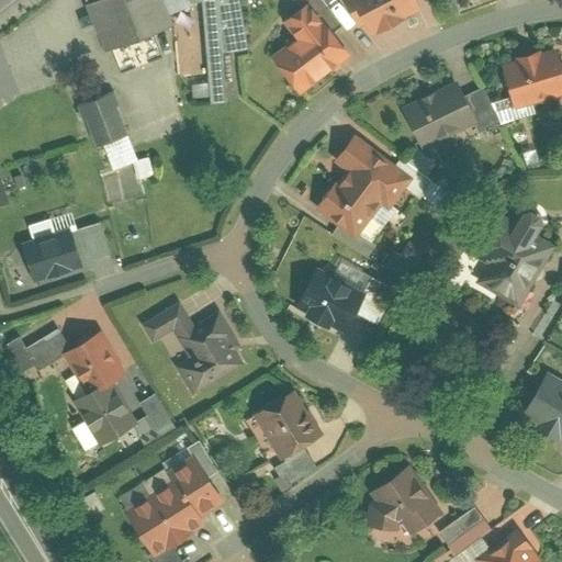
[(107,52),(171,29),(160,0),(88,0),(96,19),(107,52)]
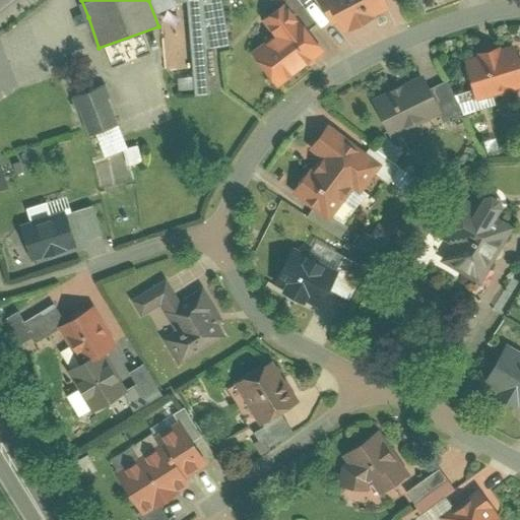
[(318,52),(281,0),(280,0),(256,18),(267,35),(248,48),(273,83),(318,52)]
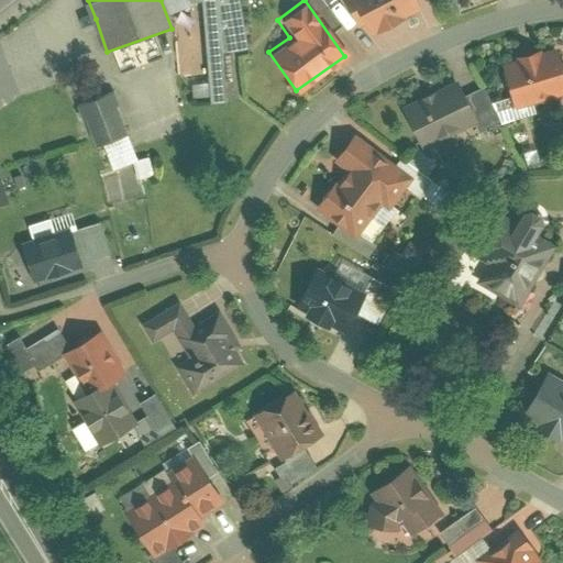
[(345,0),(367,37),(418,13),(410,0),(345,0)]
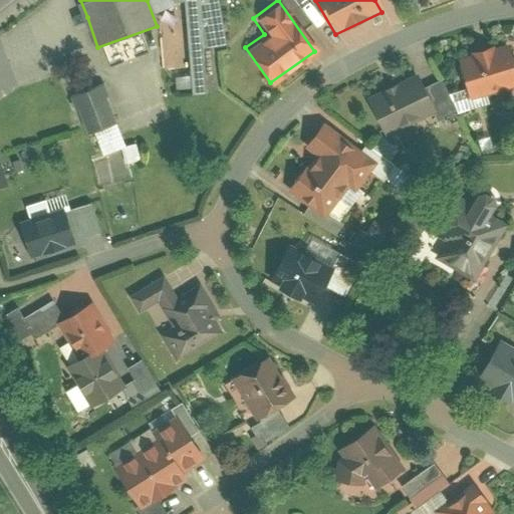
[(513,76),(502,38),(453,53),(466,94),(513,79),(513,76)]
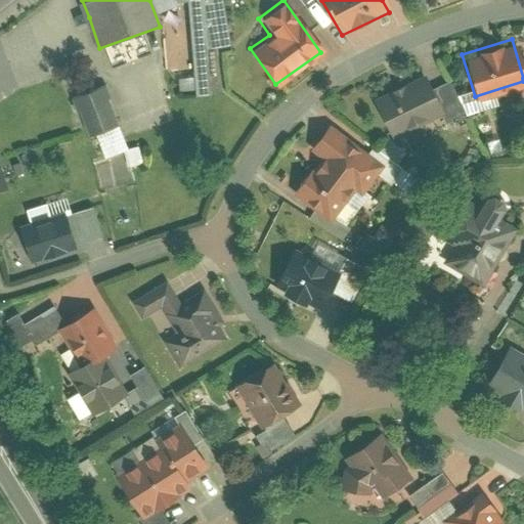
[(426,89),(420,75),(370,95),(387,133),(436,113),(426,89)]
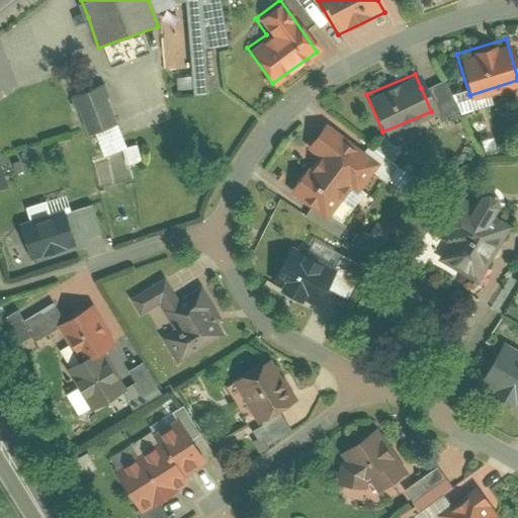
[(190,92),(189,75),(174,76),(176,93),(190,92)]
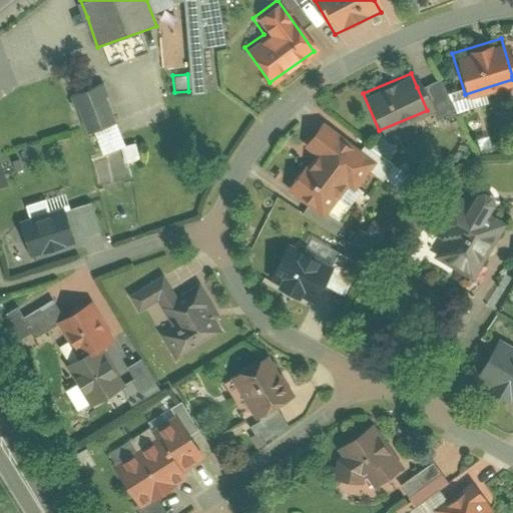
[(445,102),(435,79),(417,87),(427,110),(445,102)]
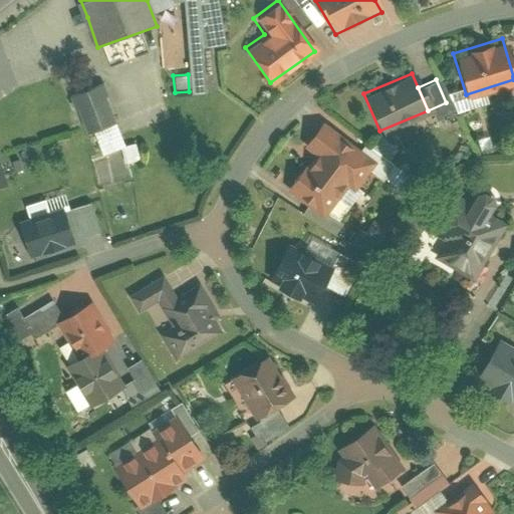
[(134,143),(125,146),(100,82),(69,94),(84,135),(92,132),(101,156),(120,148),(126,163),(140,158),(134,143)]
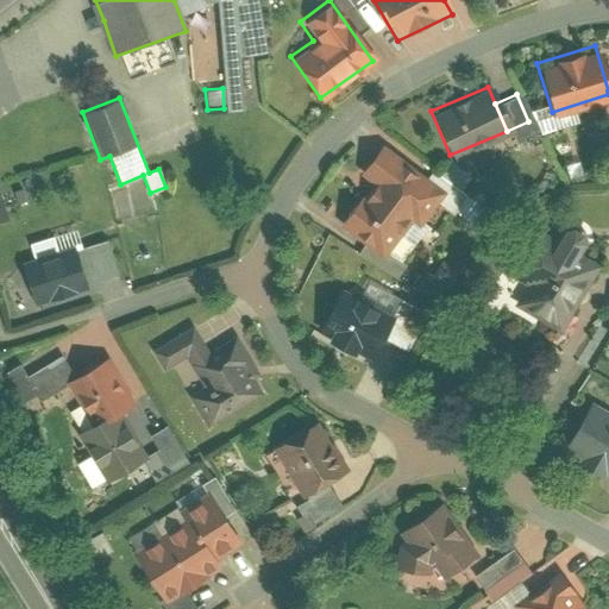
[(419,179),(370,145),(352,170),(370,183),(358,200),(350,194),(331,223),(375,253),(402,215),(418,226),(433,206),(440,194),(419,179)]
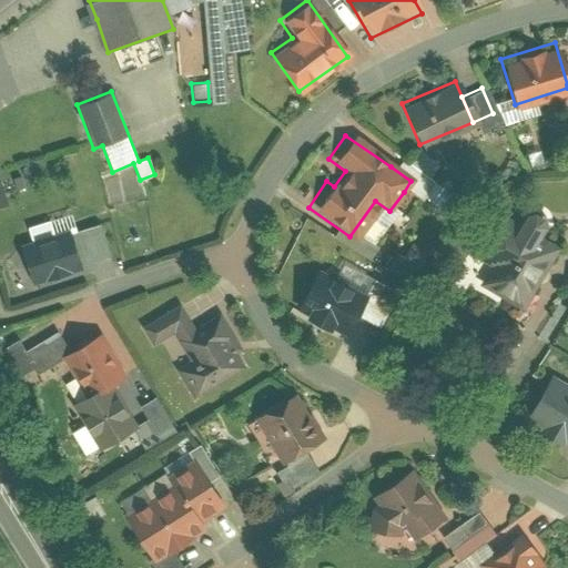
[(397,156),(391,166),(411,181),(404,192),(419,202),(434,182),(397,156)]
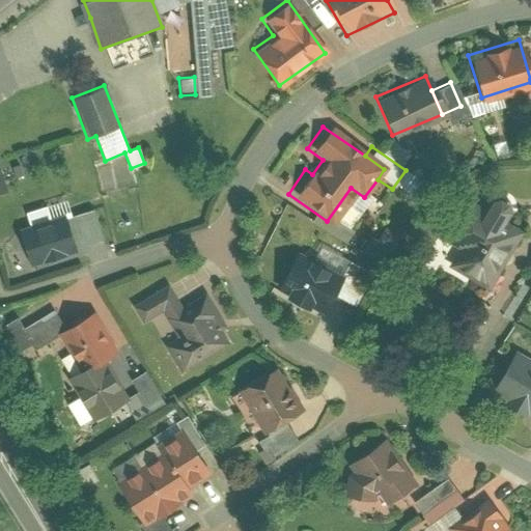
[(511,203),(491,191),(477,213),(452,197),(432,230),(452,243),(441,260),(480,284),(511,233),(498,225),(511,203)]
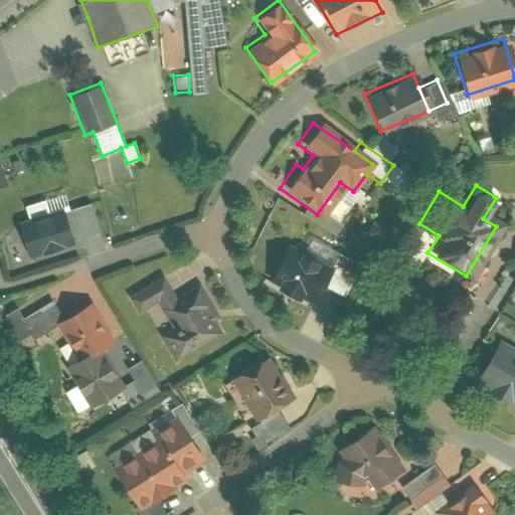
[(22,256),(100,236),(92,202),(67,208),(64,193),(23,204),(28,221),(14,224),(22,256)]
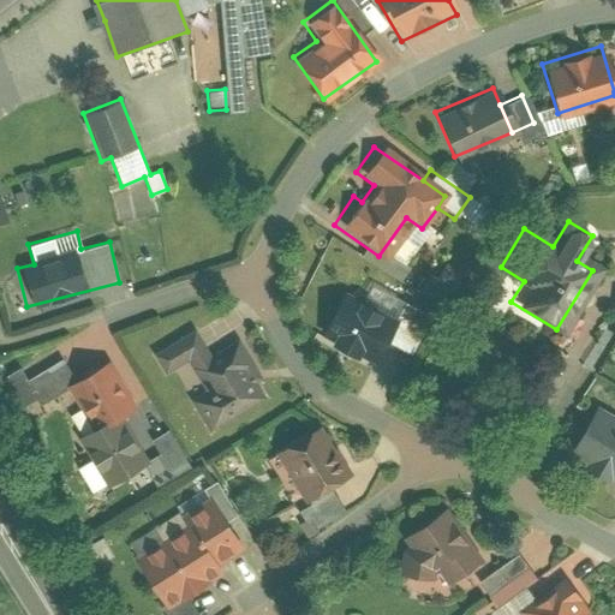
[(388,342),(411,354),(430,316),(396,299),(395,302),(375,291),(369,303),(342,288),(317,336),(375,366),(388,342)]
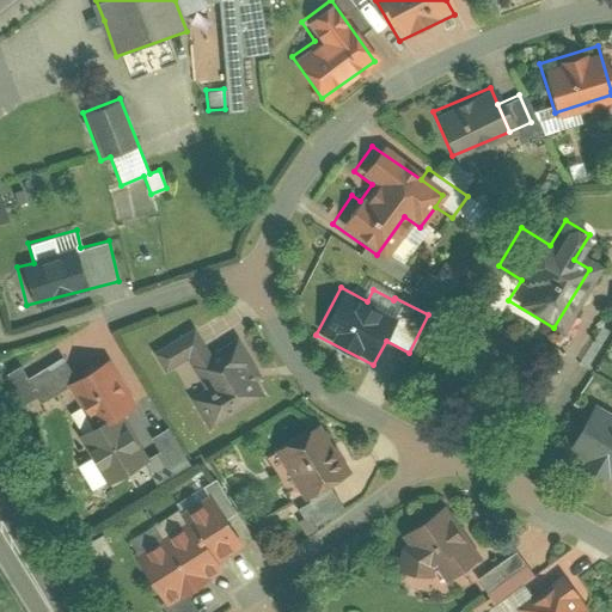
[(189,325),(146,352),(159,374),(187,357),(202,383),(183,395),(204,429),(258,396),(248,378),(256,373),(231,332),(203,349),(189,325)]
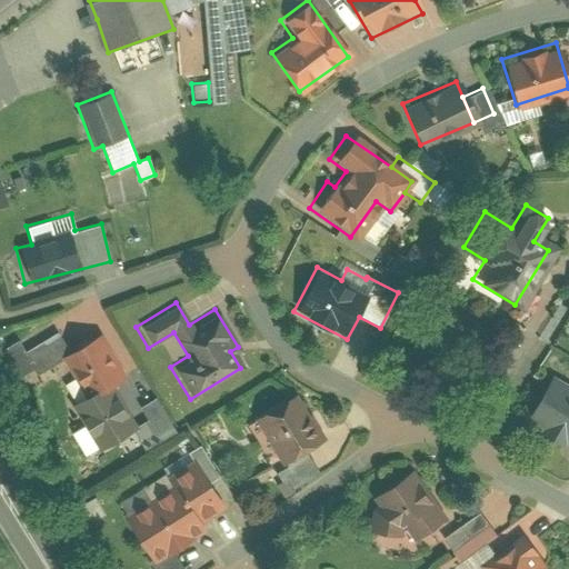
[(31,372),(57,357),(63,352),(49,329),(17,349),(31,372)]
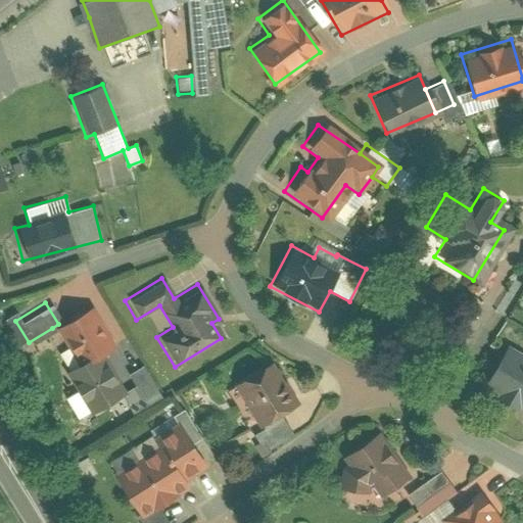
[(77,365),(111,342),(87,305),(58,324),(52,328),(77,365)]
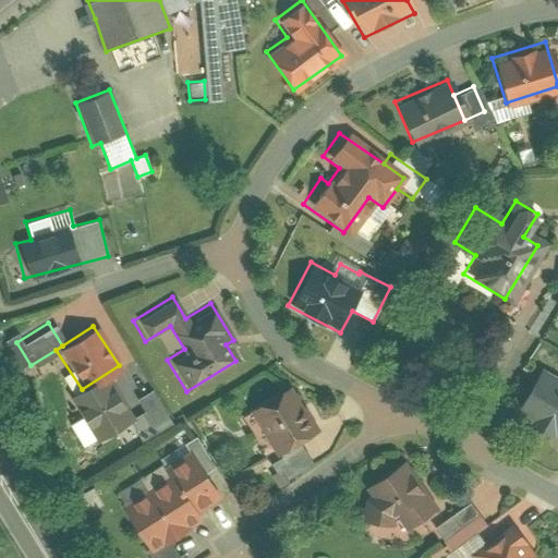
[(557,381),(542,373),(520,412),(537,422),(531,433),(557,447),(557,445),(557,381)]
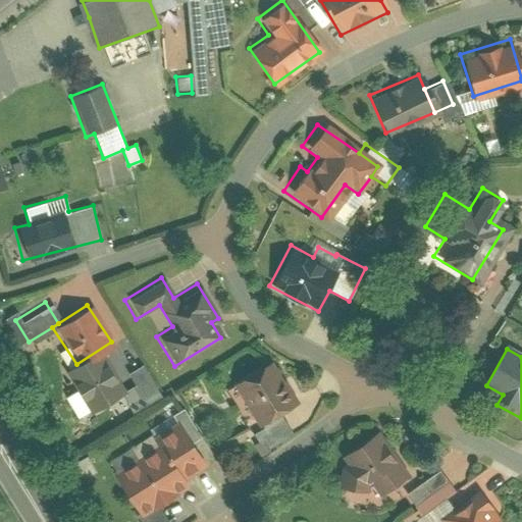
[(99,352),(70,370),(96,411),(124,393),(99,352)]
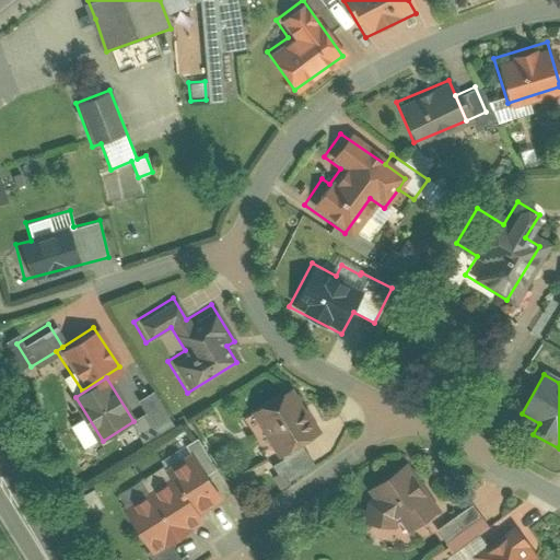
[(279,456),(317,433),(291,388),(253,411),(279,456)]
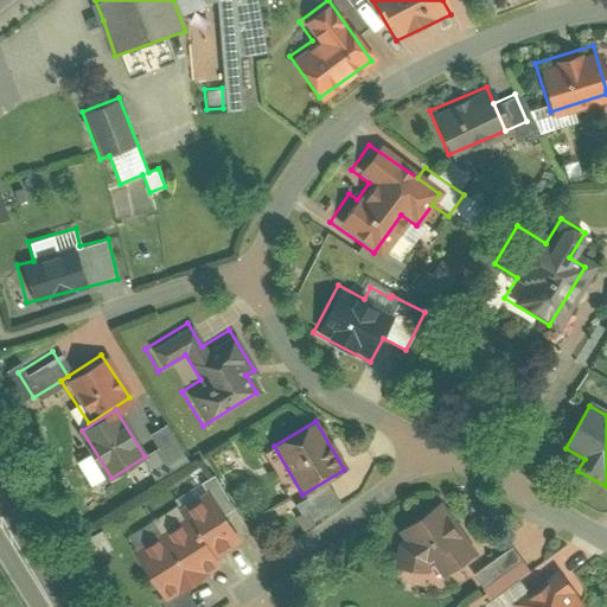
[(234,540),(204,486),(177,500),(186,517),(131,548),(160,599),(216,568),(208,554),(234,540)]
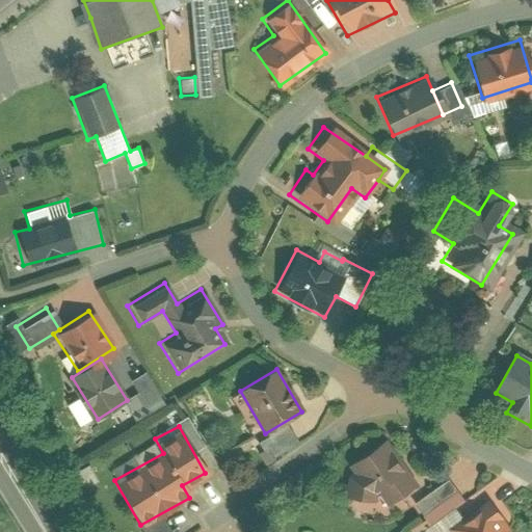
[(390,437),(343,461),(368,511),(416,488),(390,437)]
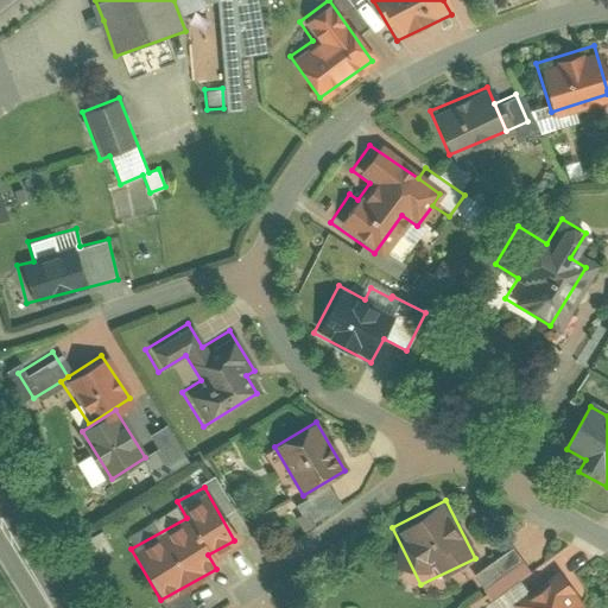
[(584,607),(558,571),(527,593),(518,580),(530,570),(512,546),(472,574),(491,600),(479,607),(584,607)]
